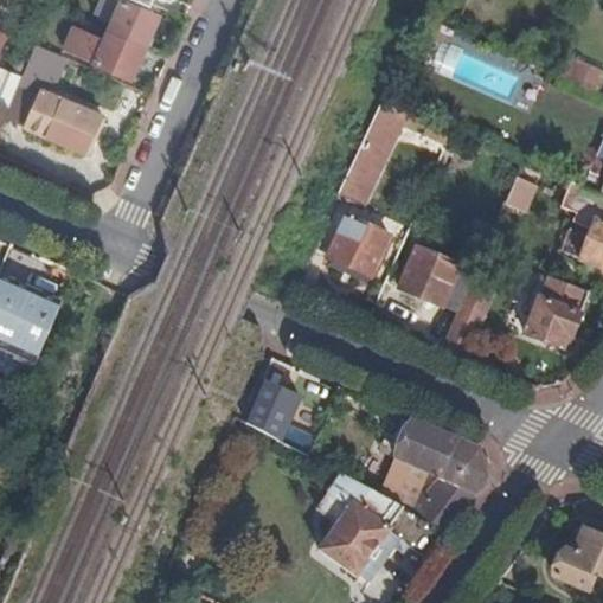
[(107,30),(142,44),(155,14),(121,0),(107,30)]
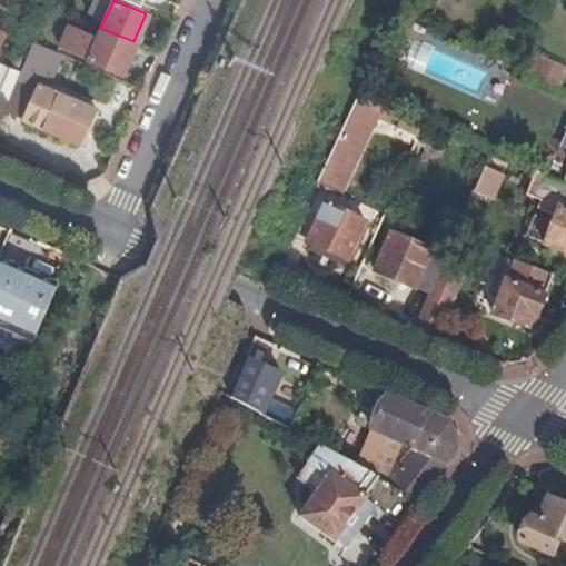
[(121,72),(133,41),(100,28),(97,36),(68,23),(58,45),(121,72)]
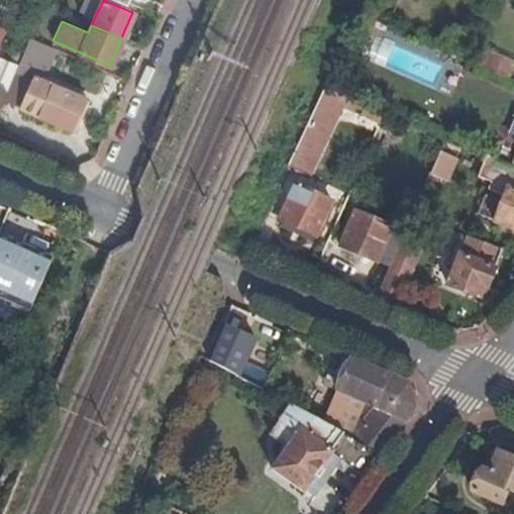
[(472,56),(470,61),(497,74),(505,55),(483,44),(477,58),(472,56)]
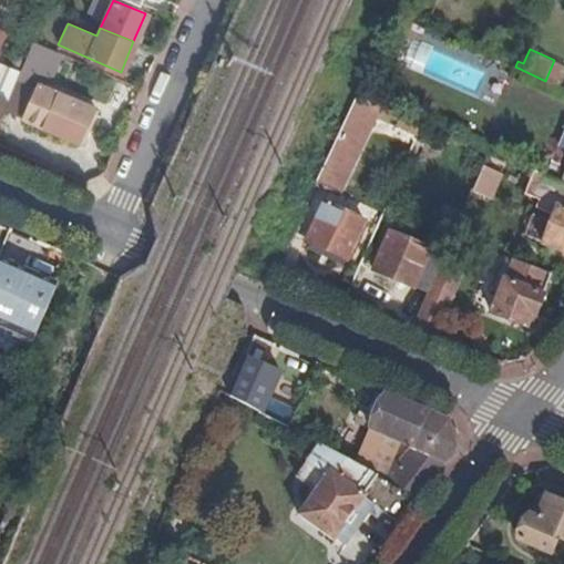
[(50,151),(71,160),(93,105),(58,90),(41,126),(57,133),(50,151)]
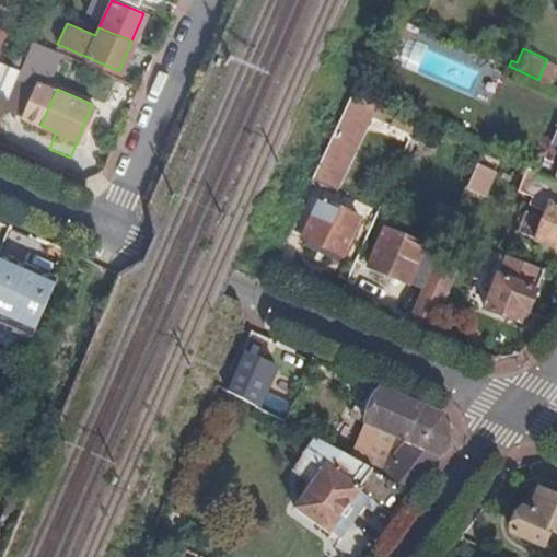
[(352,90),(312,180),(334,189),(368,112),(394,123),(399,109),(352,90)]
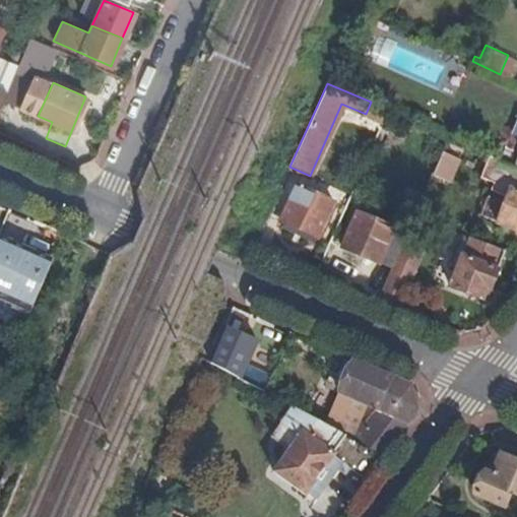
[(516,166),(514,165),(489,153),(479,176),(493,182),(490,188),(507,195),(497,220),(516,229),(516,166)]
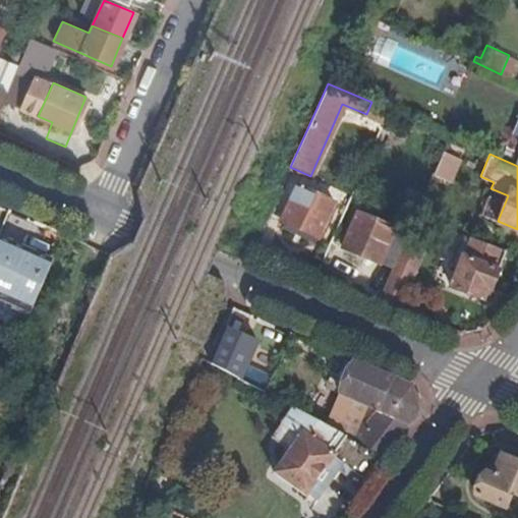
[(334,202),(297,186),(283,220),(319,235),(334,202)]
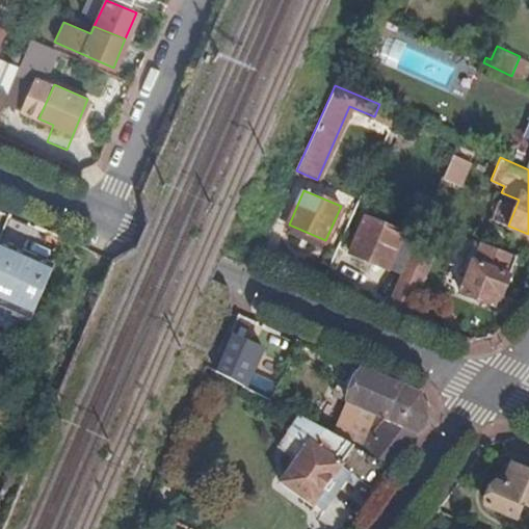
[(350,250),(400,273),(423,221),(405,215),(399,231),(365,216),(350,250)]
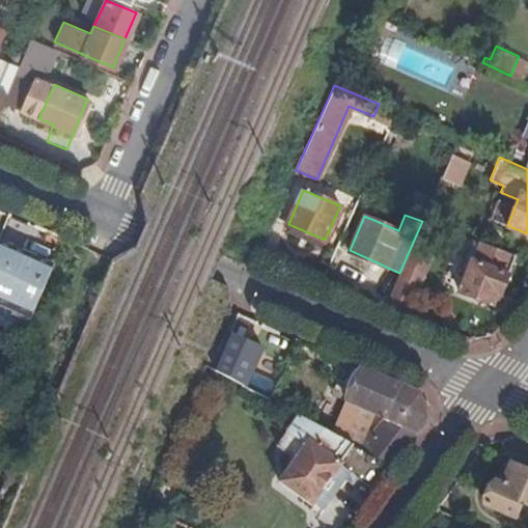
[(30,316),(53,264),(0,239),(0,296),(15,302),(12,308),(30,316)]
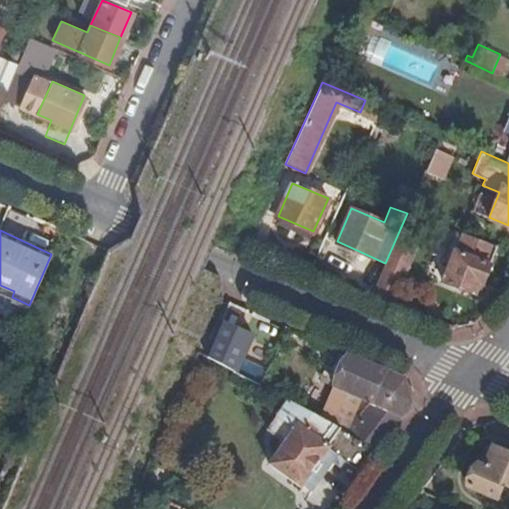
[(489,264),(495,246),(462,233),(454,252),(443,281),(473,293),(478,282),(483,283),(489,265),(489,264)]
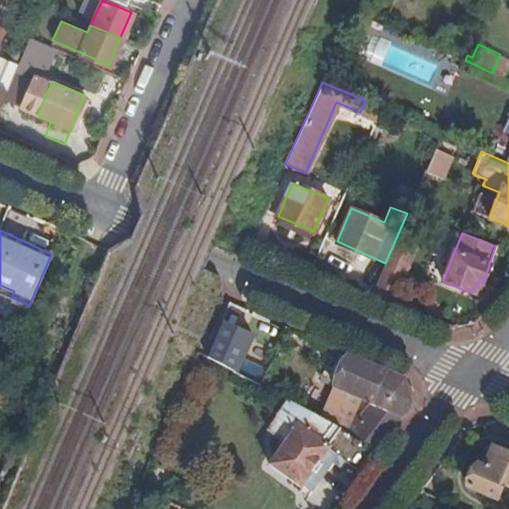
[(413,246),(399,239),(388,263),(402,270),(413,246)]
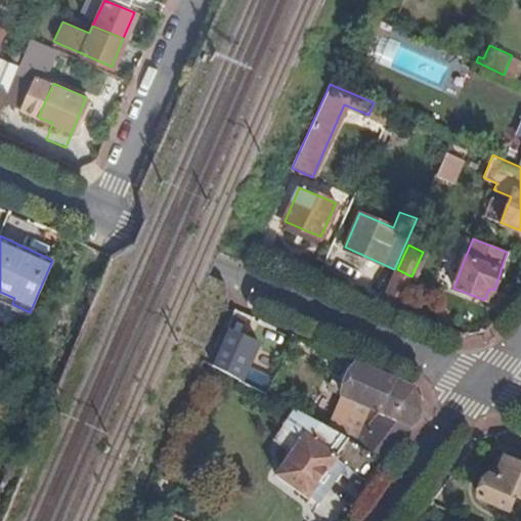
[(386,288),(381,299),(399,307),(403,297),(386,288)]
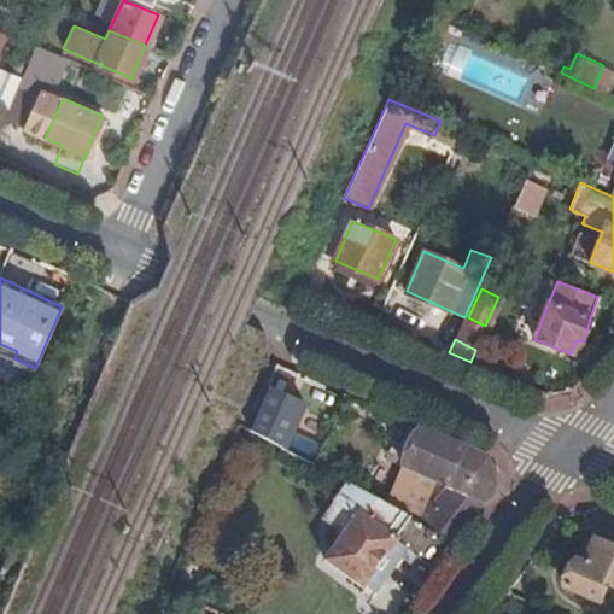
[(0,351),(15,358),(17,351),(0,344),(0,351)]
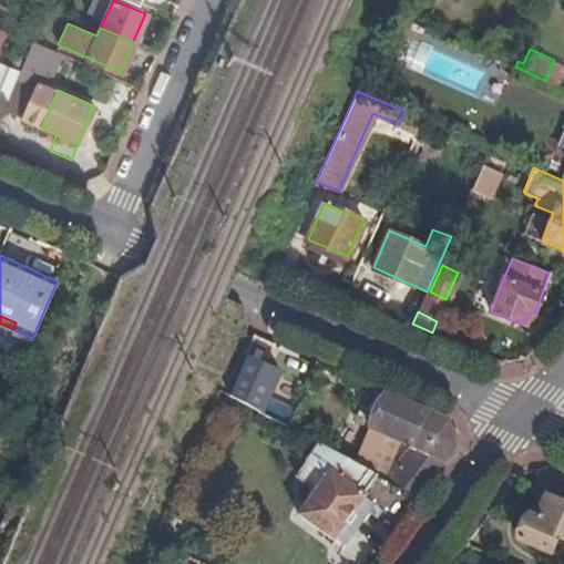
[(31,341),(32,338),(13,329),(11,332),(31,341)]
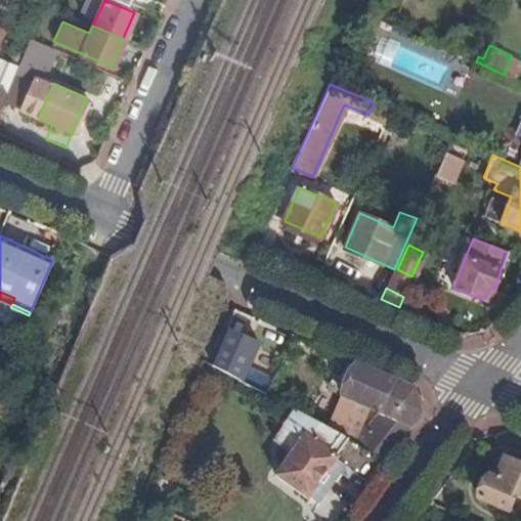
[(300,336),(234,307),(209,360),(294,408),(348,437),(384,457),(414,417),(418,410),(413,385),(356,360),(341,393),(370,406),(368,411),(324,391),(341,353),(335,350),(318,388),(320,389),(317,395),(281,376),(300,336)]
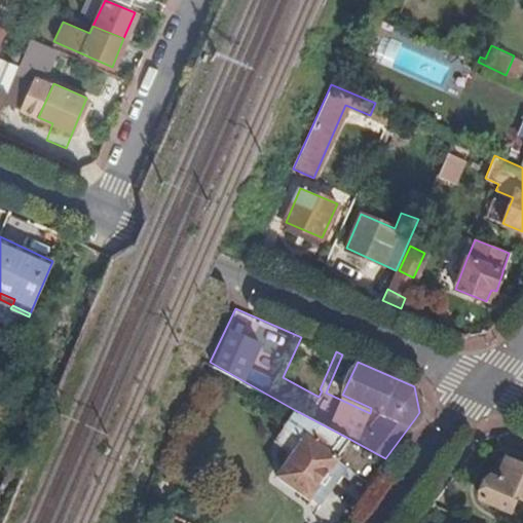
[(349,439),(295,410),(285,425),(302,438),(274,475),(307,499),(339,457),(336,455),(349,439)]
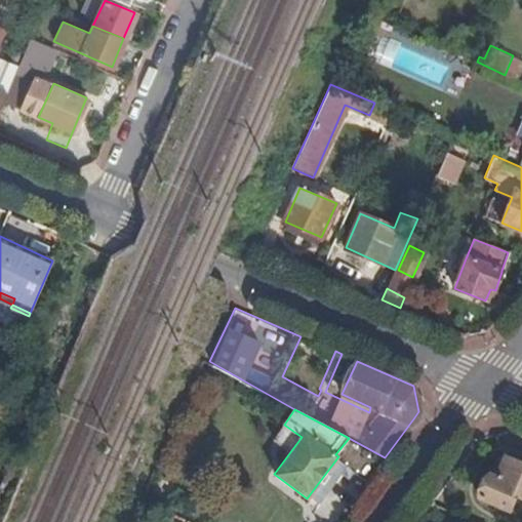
[(521,498),(521,465),(506,457),(496,479),(488,476),(479,496),(509,510),(516,495),(521,498)]
